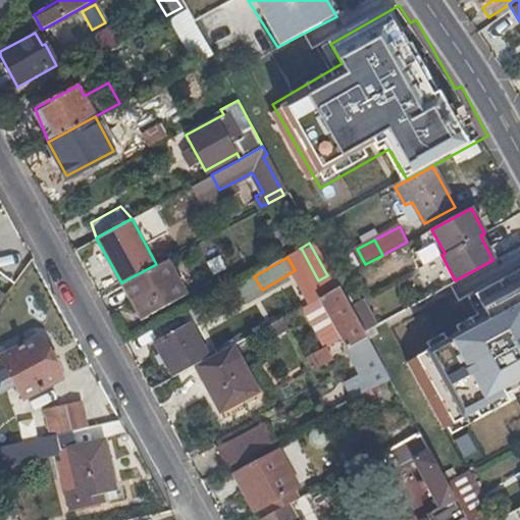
[(156,264),(121,282),(140,317),(186,293),(166,258),(156,264)]
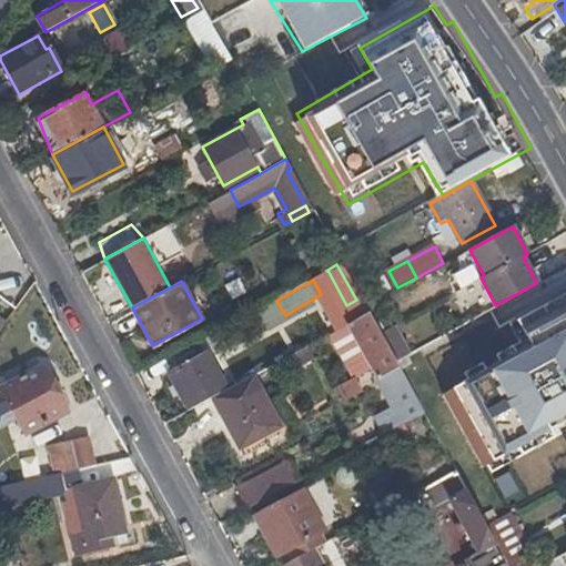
[(483,467),(565,423),(565,292),(519,317),(534,346),(444,393),(483,467)]
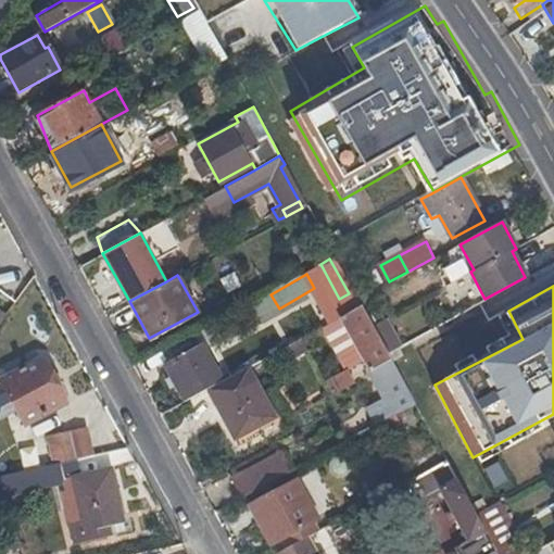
[(0,305),(0,328),(10,312),(0,305)]
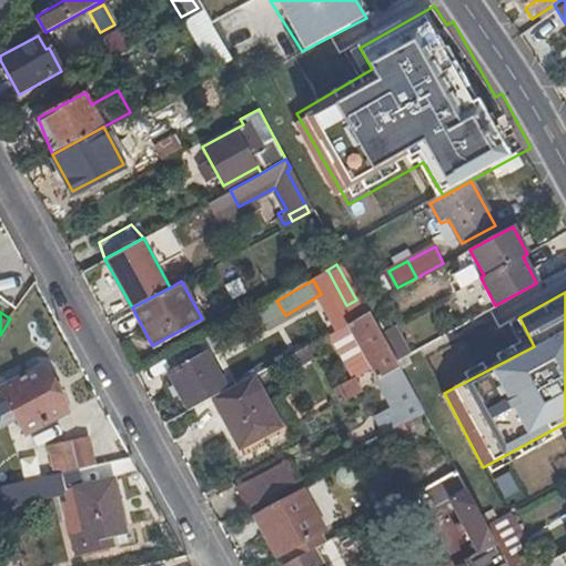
[(375,413),(385,431),(405,420),(423,410),(416,396),(396,360),(370,312),(347,323),(372,369),(391,404),(375,413)]
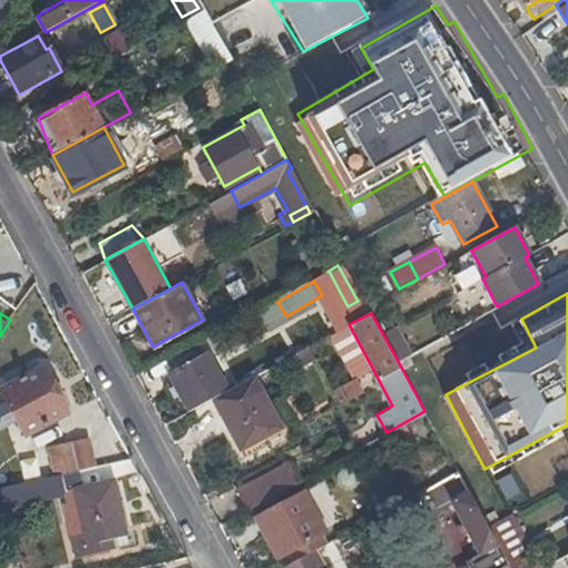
[(373,370),(349,324),(331,334),(355,379),(373,370)]
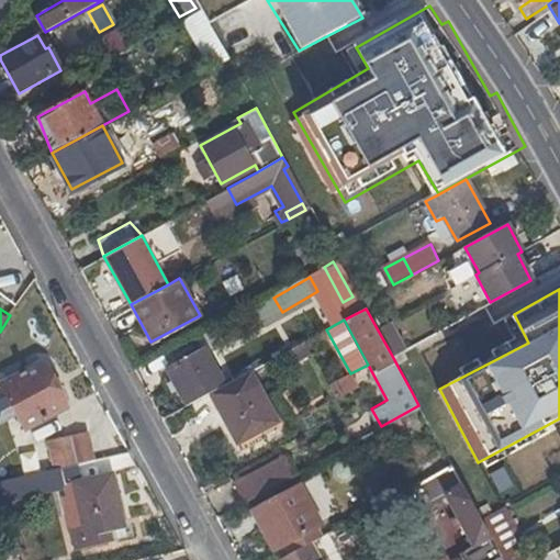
[(168,366),(187,403),(212,390),(225,383),(205,346),(168,366)]
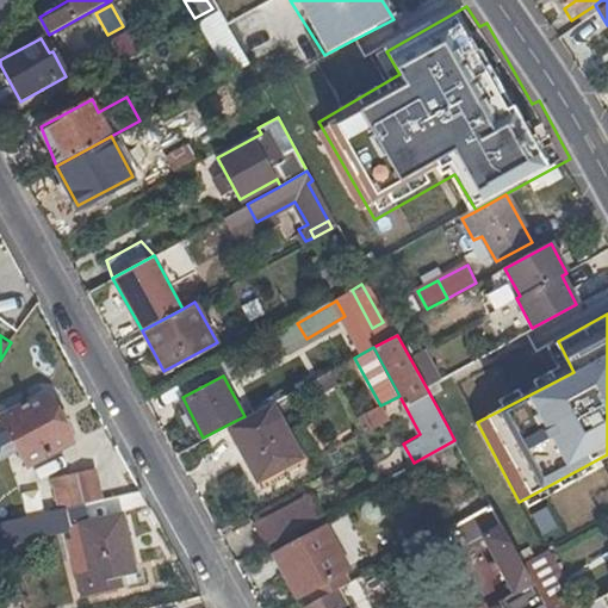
[(0,414),(0,415),(28,464),(70,440),(43,390),(0,414)]
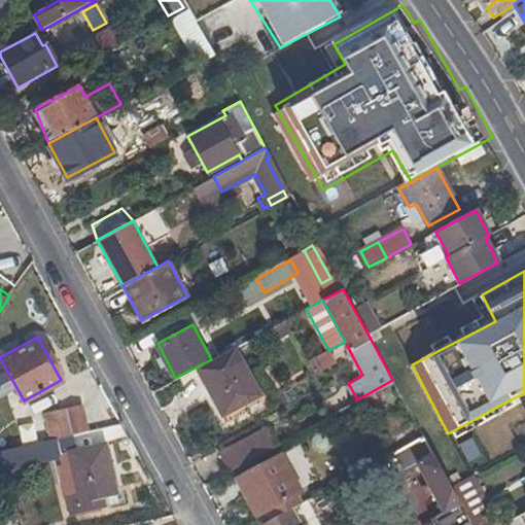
[(211,359),(199,365),(223,412),(259,392),(235,347),(211,359)]
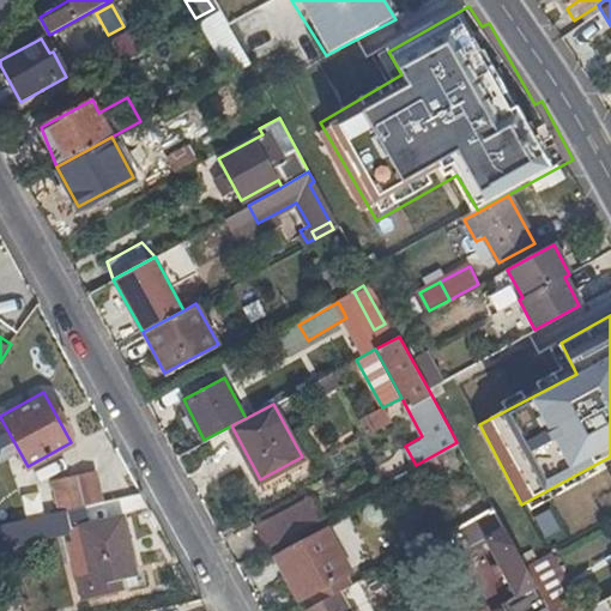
[(472,471),(457,442),(437,453),(440,457),(434,459),(466,520),(491,507),(478,481),(472,471)]
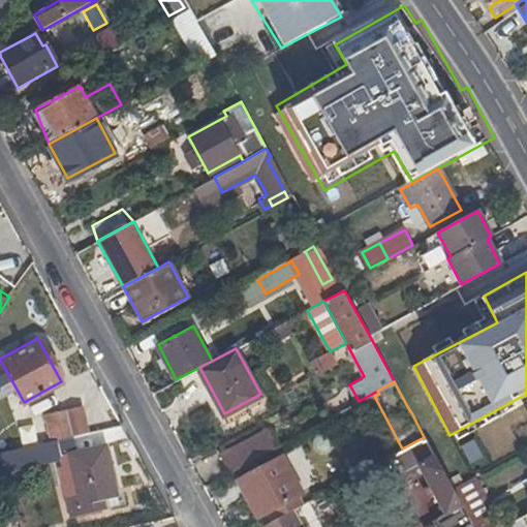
[(48,411),(54,439),(58,439),(79,434),(87,432),(81,403),(48,411)]
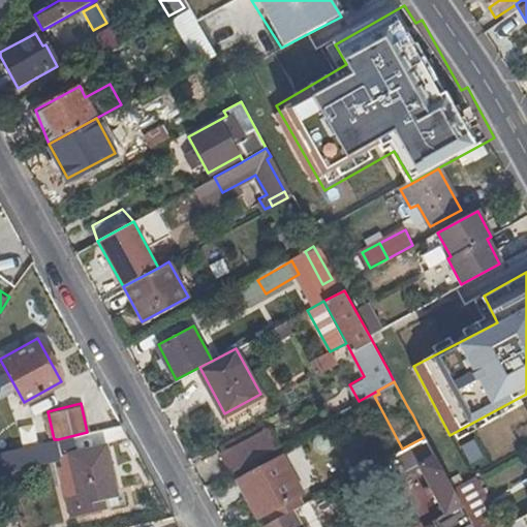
[(79,434),(58,439),(61,455),(67,454),(83,451),(79,434)]
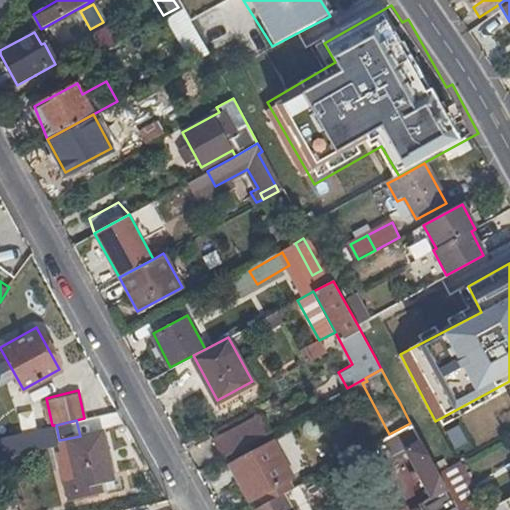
[(52,425),(20,433),(22,442),(23,448),(59,440),(56,425),(52,425)]
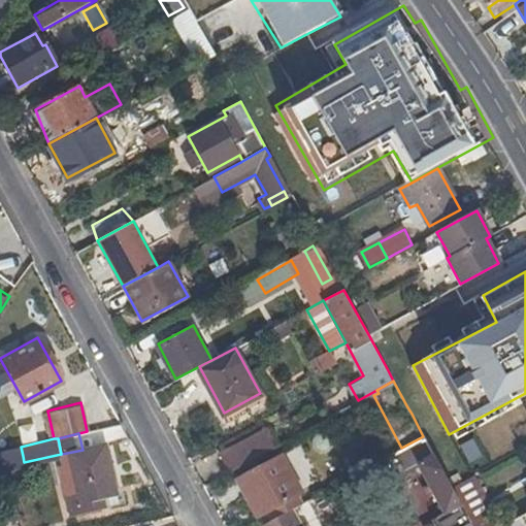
[(221,453),(230,469),(257,454),(249,438),(221,453)]
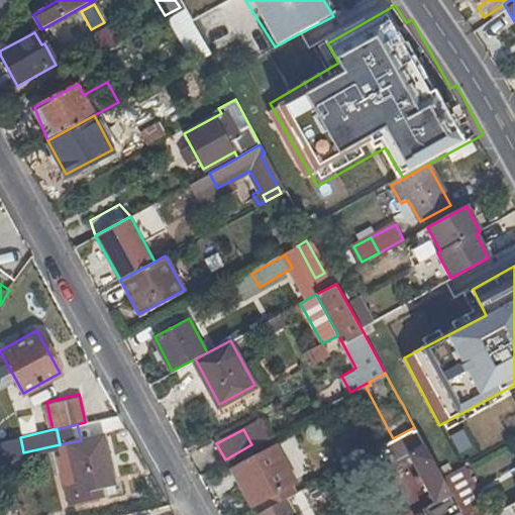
[(81,440),(66,443),(74,483),(65,485),(69,503),(95,497),(94,491),(113,487),(102,435),(81,440)]
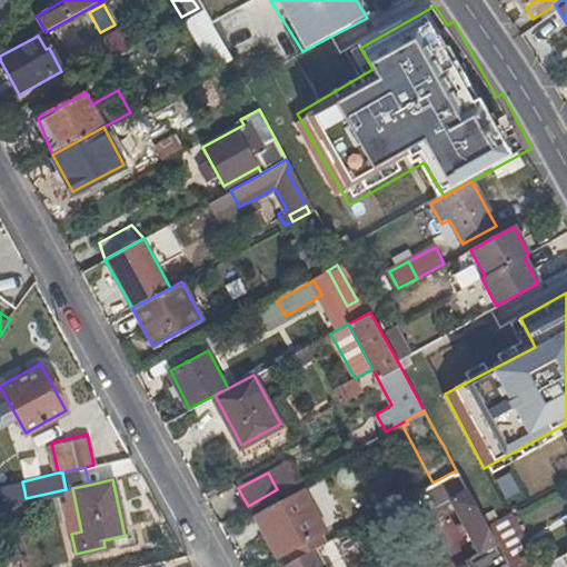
[(0,497),(25,491),(22,481),(0,486),(0,497)]
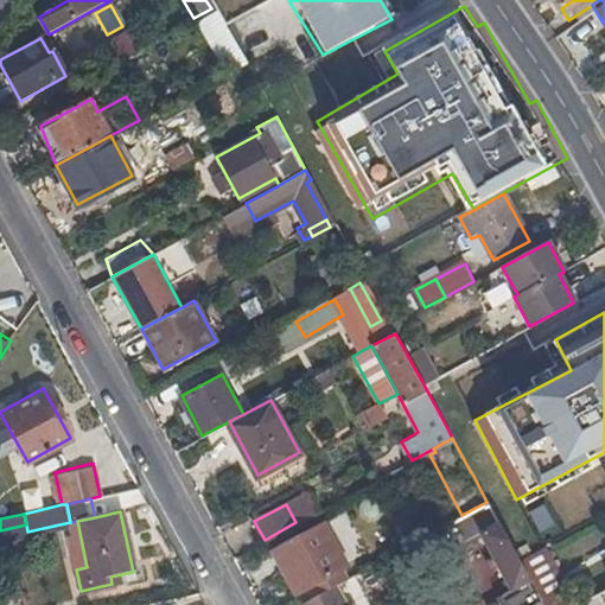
[(273,548),(295,591),(344,564),(322,522),(273,548)]
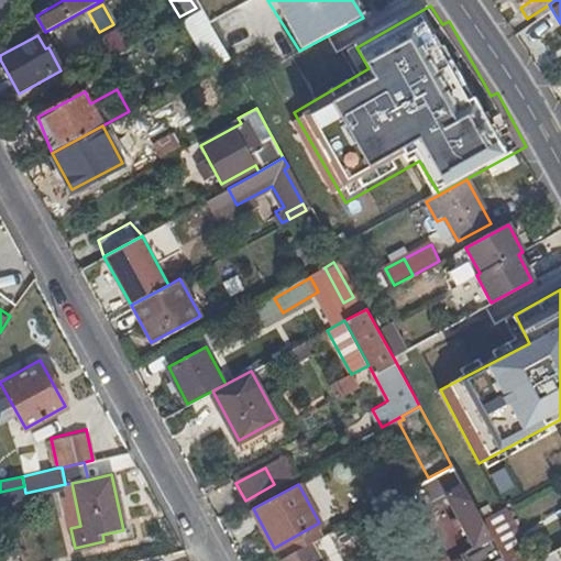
[(463,560),(488,560),(501,554),(481,519),(462,484),(443,494),(470,542),(458,549),(463,560)]
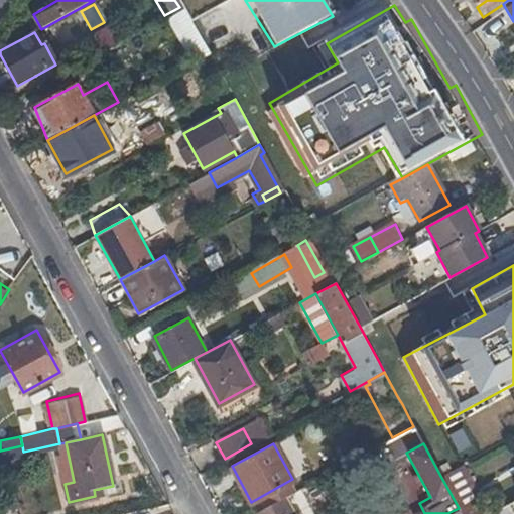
[(459,508),(461,513),(486,513),(488,513),(492,511),(467,463),(440,476),(459,508)]
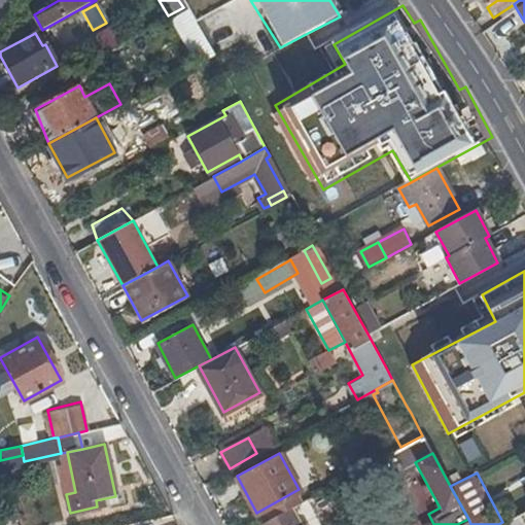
[(117,502),(115,496),(96,500),(97,506),(117,502)]
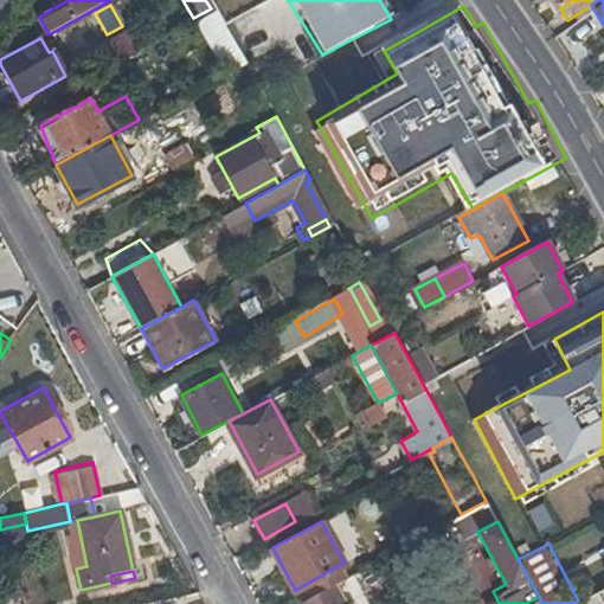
[(351,603),(338,580),(299,602),(300,603),(351,603)]
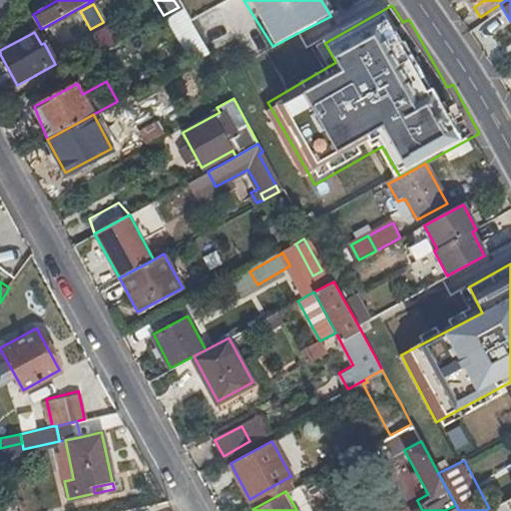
[(422,510),(417,500),(407,505),(410,510),(422,510)]
